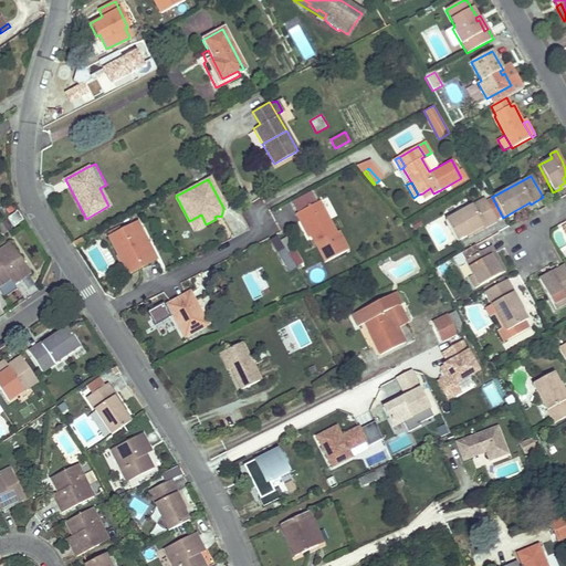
[(430,188),(422,194),(426,198),(433,194),(430,188)]
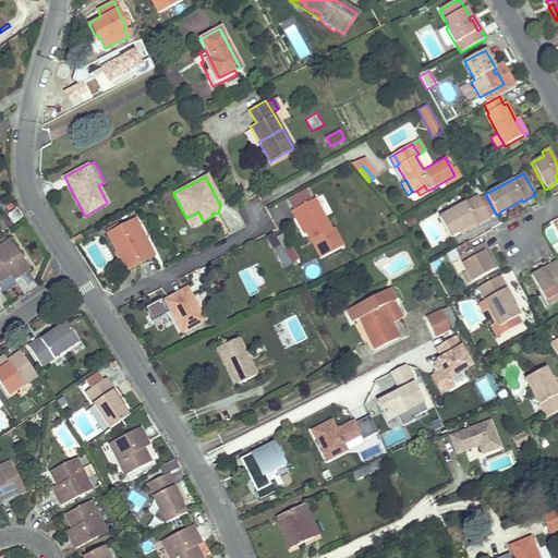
[(476,195),(438,217),(449,237),(459,231),(474,222),(475,225),(488,217),(476,195)]
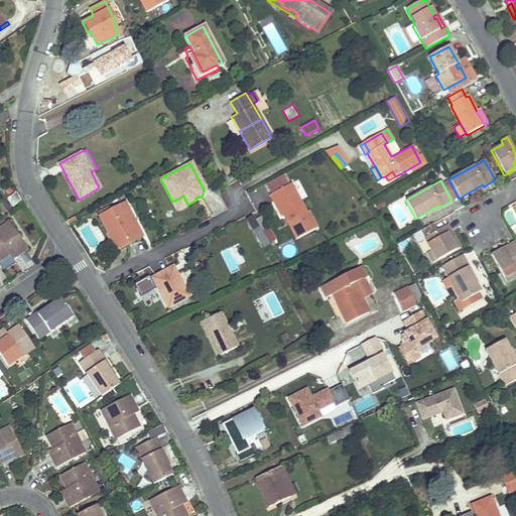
[(291,183),(269,195),(272,202),(276,201),(283,214),(287,222),(295,239),(307,232),(299,216),(306,212),(291,183)]
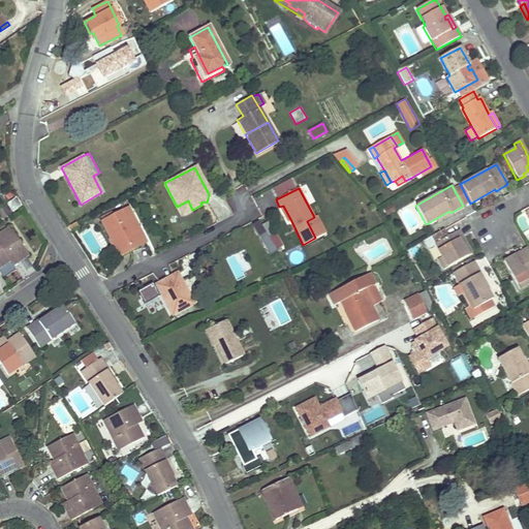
[(495,189),(480,197),(480,199),(496,191),(495,189)]
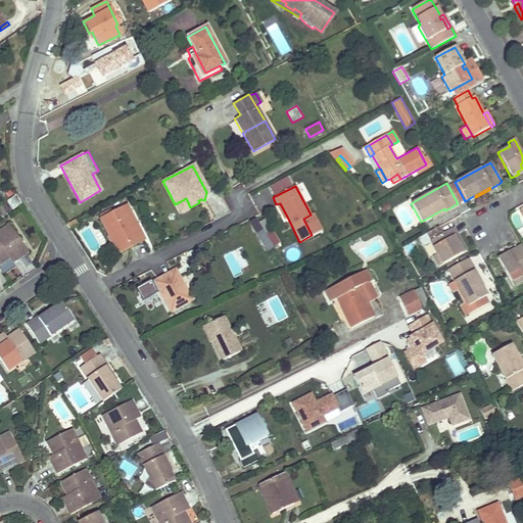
[(16,194),(8,200),(14,208),(22,202),(16,194)]
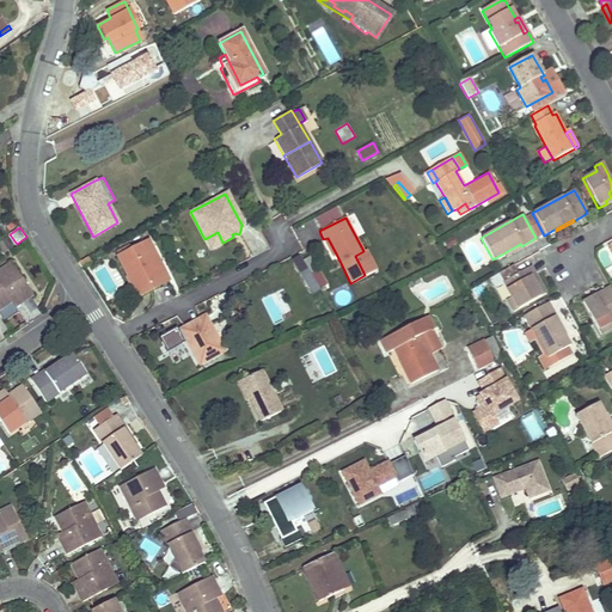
[(218,232),(204,239),(209,249),(222,243),(218,232)]
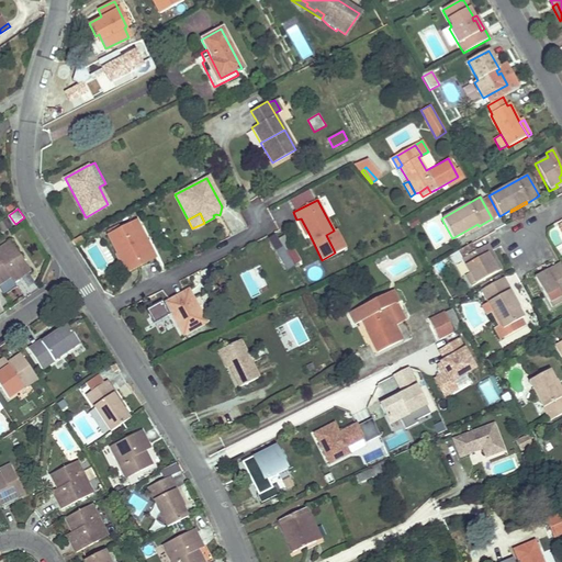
[(301,218),(296,220),(304,235),(308,233),(301,218)]
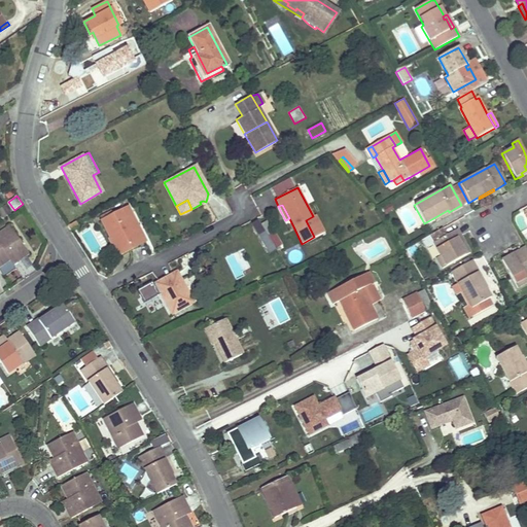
[(127,207),(120,210),(131,232),(138,229),(127,207)]
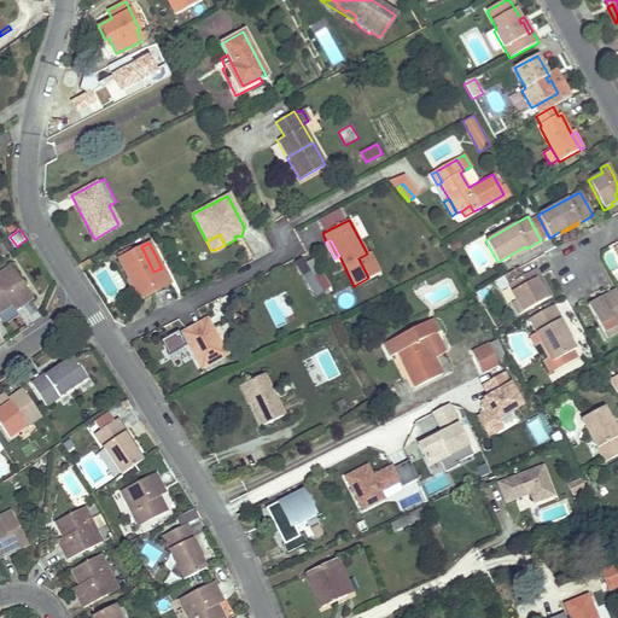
[(141,246),(118,258),(139,298),(169,281),(162,268),(153,272),(141,246)]
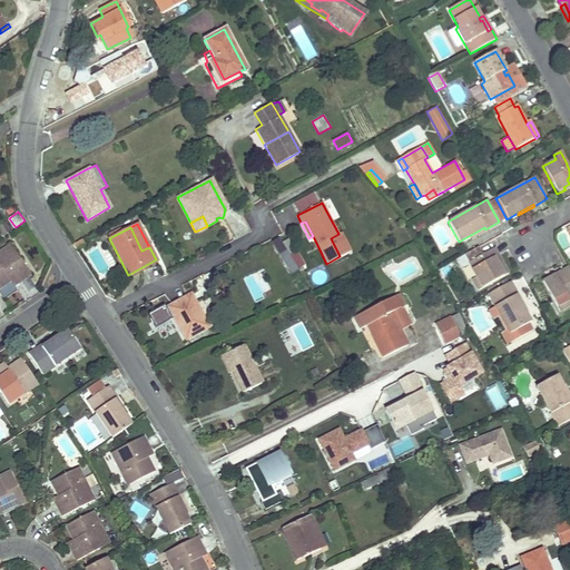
[(484,227),(469,236),(470,238),(485,229),(484,227)]
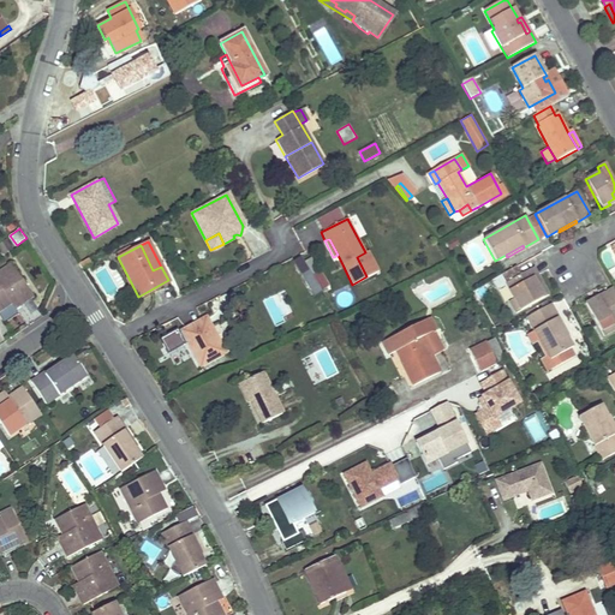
[(35,296),(12,263),(0,270),(0,312),(5,320),(18,310),(17,308),(35,296)]
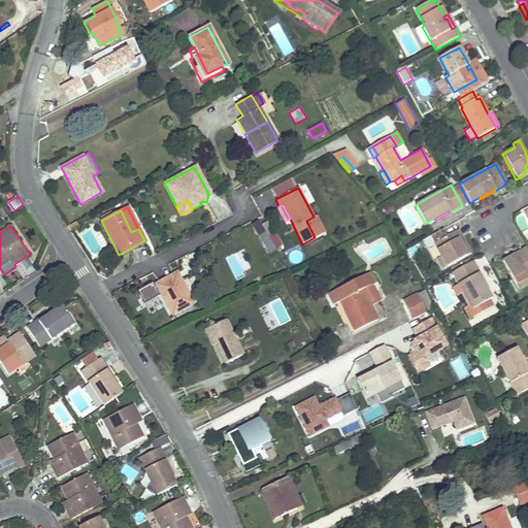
[(446,236),(441,229),(429,236),(433,242),(446,236)]
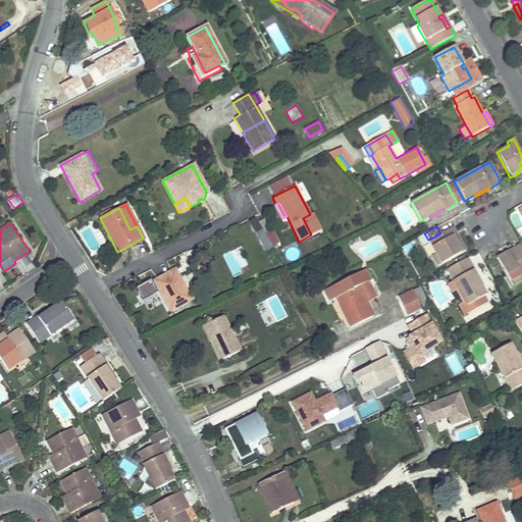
[(440,233),(428,240),(435,253),(432,255),(437,265),(464,250),(457,237),(453,239),(452,236),(455,233),(452,227),(440,233)]
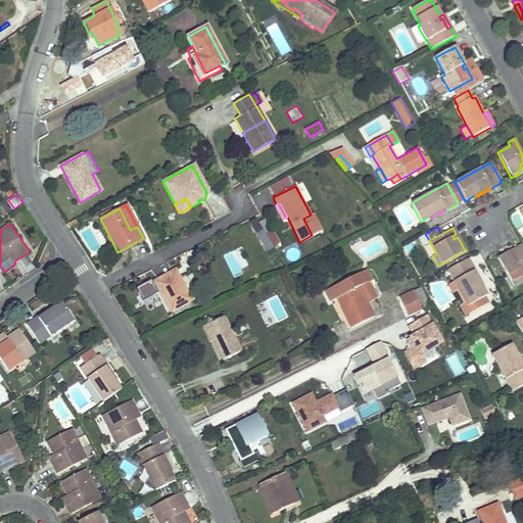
[(262,231),(256,234),(262,242),(267,239),(265,235),(262,231)]
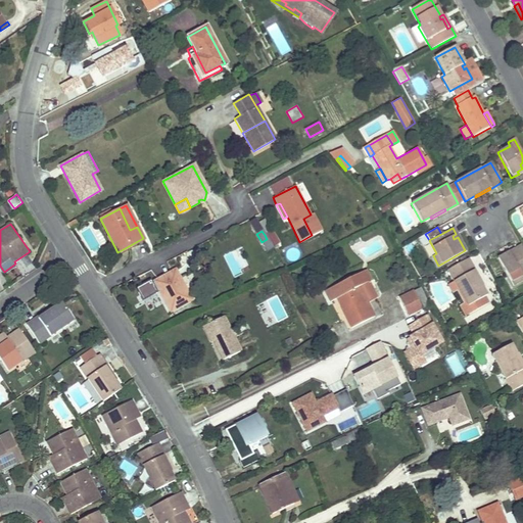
[(271,231),(265,235),(267,239),(272,247),(279,244),(271,231)]
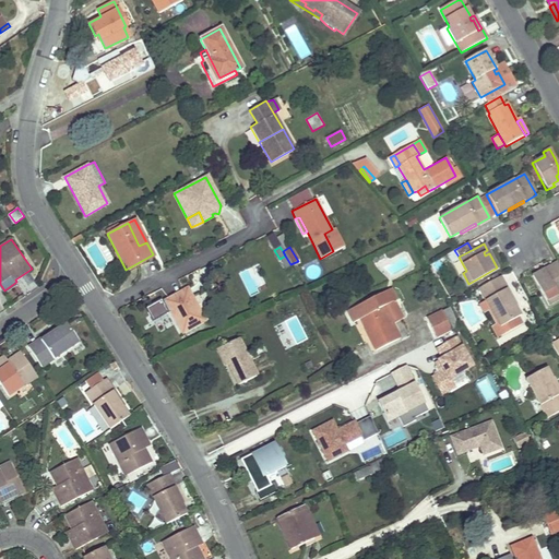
[(285,256),(280,259),(284,268),(290,264),(285,256)]
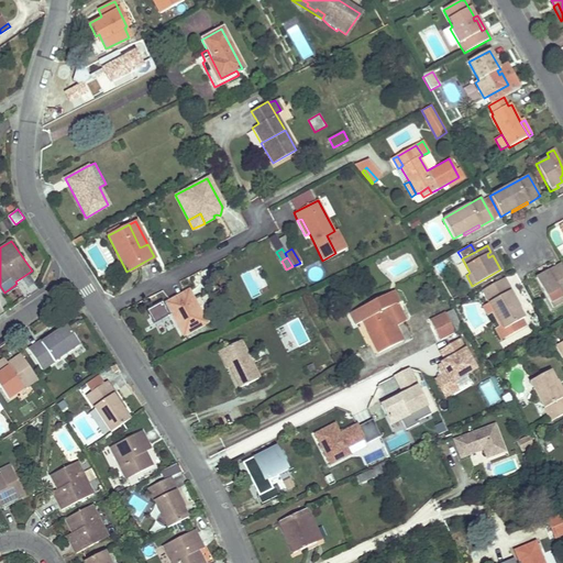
[(551,268),(534,277),(551,307),(562,300),(561,296),(562,294),(562,266),(562,265),(561,263),(554,266),(556,271),(553,273),(551,268)]
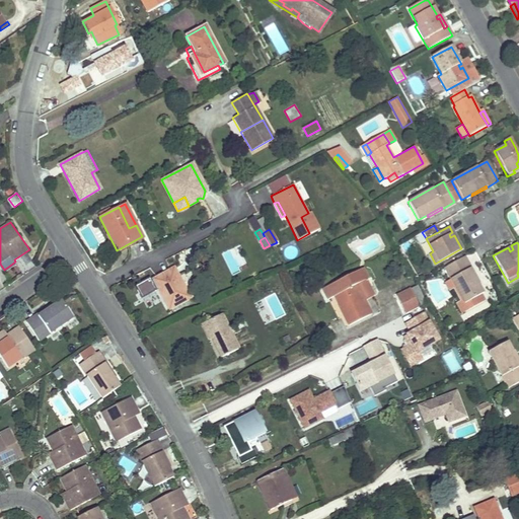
[(482,299),(478,294),(482,293),(475,283),(468,270),(470,269),(463,256),(443,268),(449,278),(454,288),(460,299),(463,303),(465,308),(482,299)]
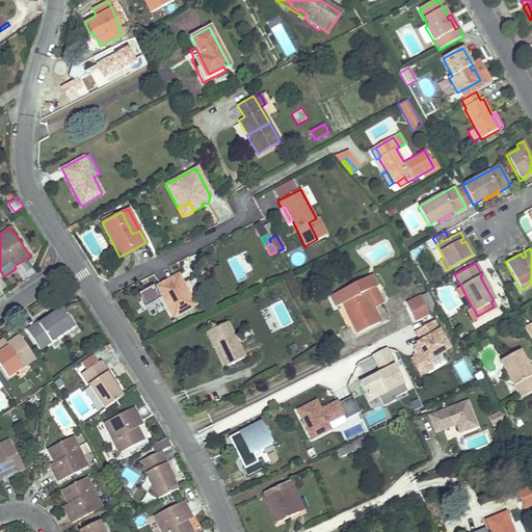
[(143,306),(161,296),(171,317),(193,306),(177,274),(156,286),(154,288),(152,285),(136,293),(143,306)]
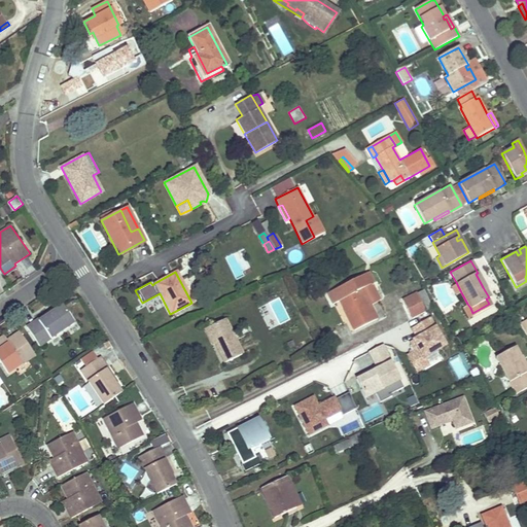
[(349,317),(348,318),(354,329),(375,319),(367,306),(379,300),(365,273),(328,292),(334,303),(338,301),(343,311),(344,310),(345,309),(349,317)]
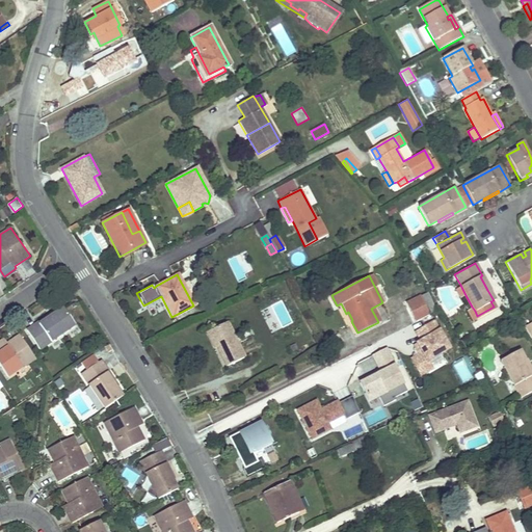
[(482,275),(480,276),(487,290),(489,289),(482,275)]
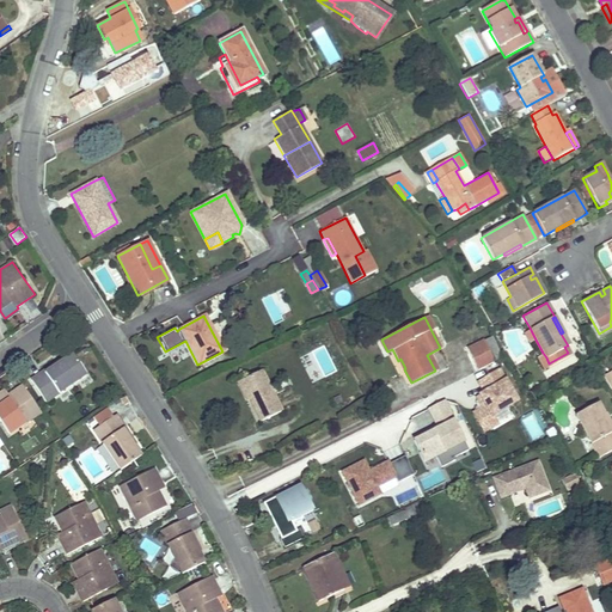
[(536,340),(530,328),(525,331),(531,342),(536,340)]
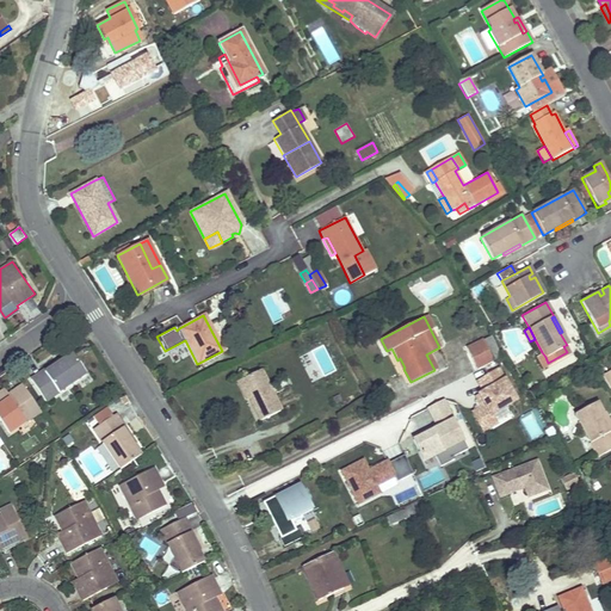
[(491,335),(483,340),(493,360),(501,357),(491,335)]
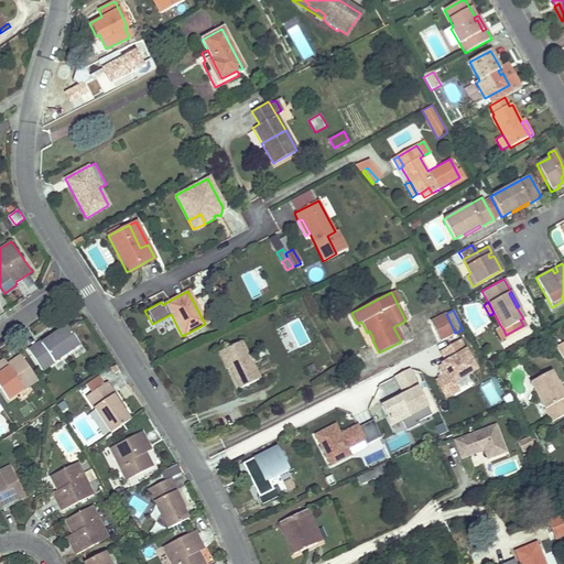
[(446,314),(431,321),(440,340),(455,333),(446,314)]
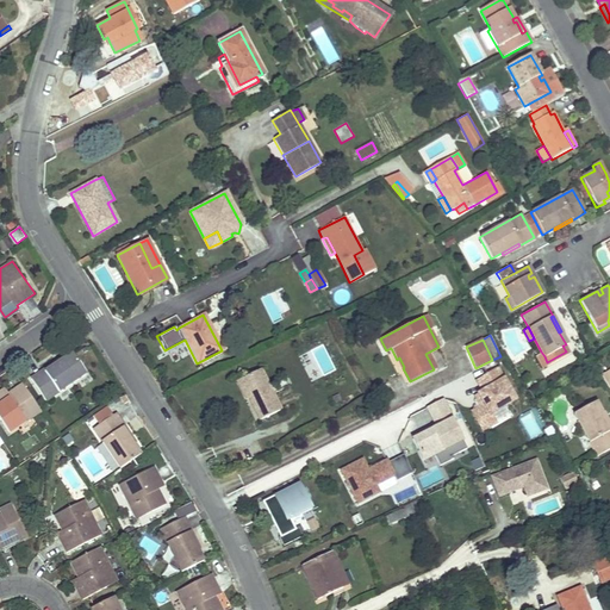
[(545,356),(541,352),(536,355),(542,366),(547,362),(545,356)]
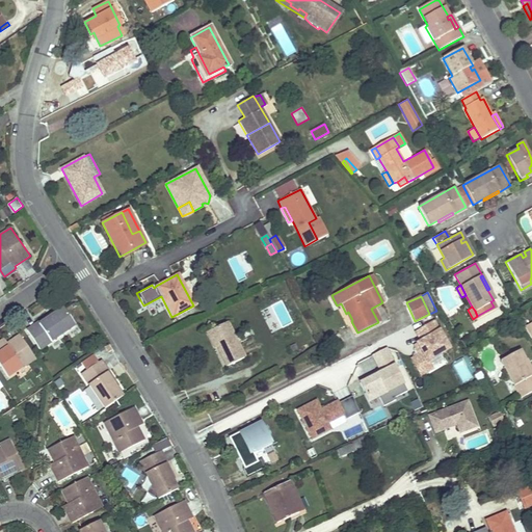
[(40,322),(28,330),(42,350),(76,325),(64,308),(55,315),(41,324),(40,322)]
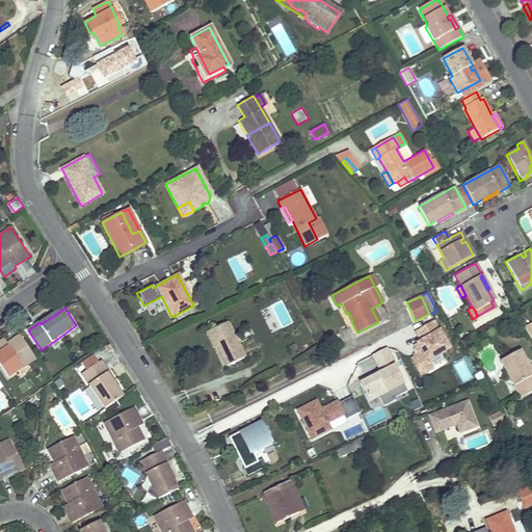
[(54,312),(40,322),(41,324),(55,315),(54,312)]
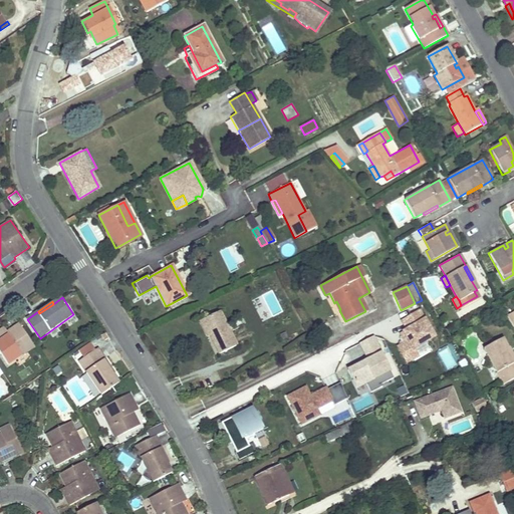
[(415,348),(435,336),(420,310),(403,320),(409,328),(404,331),(409,339),(399,346),(408,360),(418,354),(415,348)]
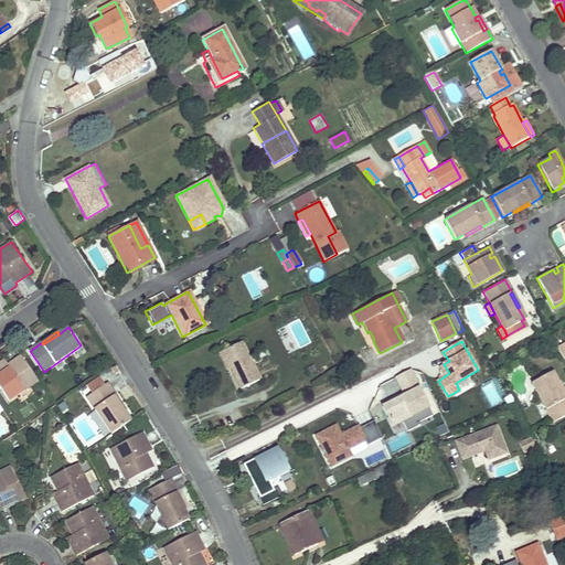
[(240,342),(223,351),(231,365),(227,368),(228,370),(238,390),(258,380),(240,342)]
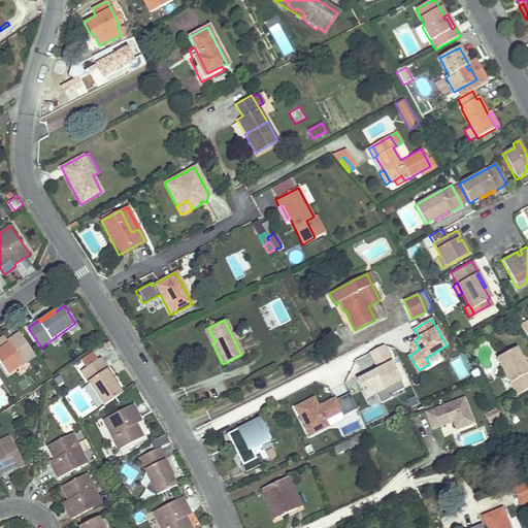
[(208,328),(203,330),(210,347),(213,345),(212,343),(216,341),(208,328)]
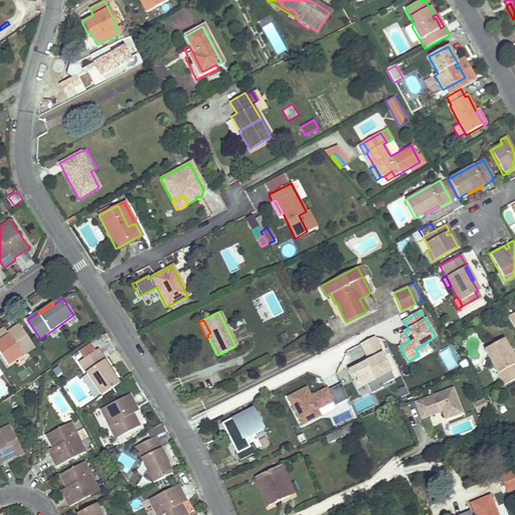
[(3,330),(0,331),(0,352),(9,365),(35,347),(20,325),(8,333),(10,335),(7,336),(3,330)]
